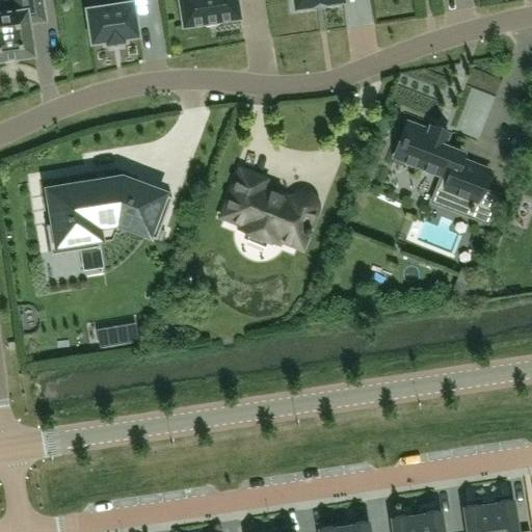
[(42,0),(11,0),(14,10),(1,12),(0,12),(0,60),(6,60),(6,61),(16,60),(16,58),(33,56),(34,56),(34,54),(29,23),(46,21),(43,0),(42,0)]
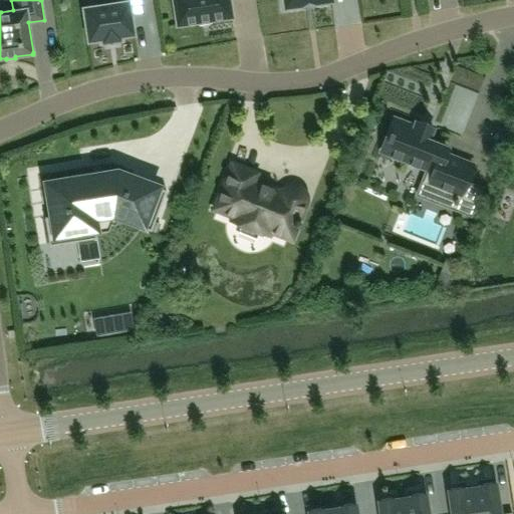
[(131,16),(144,14),(142,0),(116,0),(117,3),(83,8),(88,41),(102,39),(102,42),(120,40),(119,36),(134,34),(131,16)]
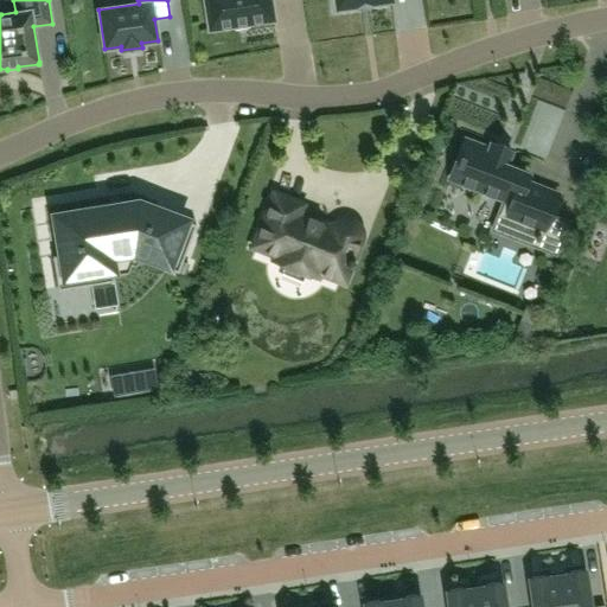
[(273,21),(275,21),(275,19),(274,20),(270,0),(203,0),(209,30),(208,30),(209,32),(210,31),(235,27),(249,26),(249,25),(273,21)]
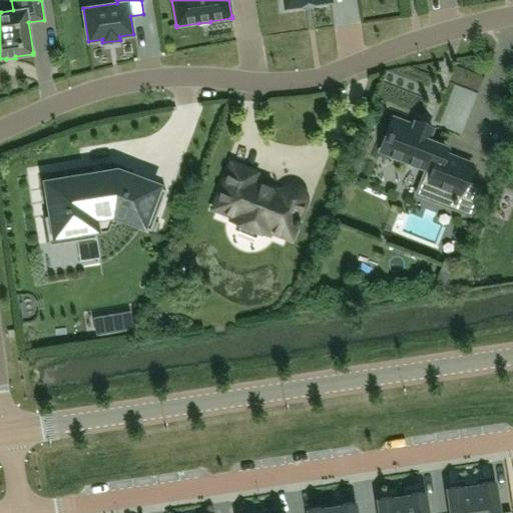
[(283,0),(285,8),(302,6),(315,4),(331,1),(330,0),(283,0)]
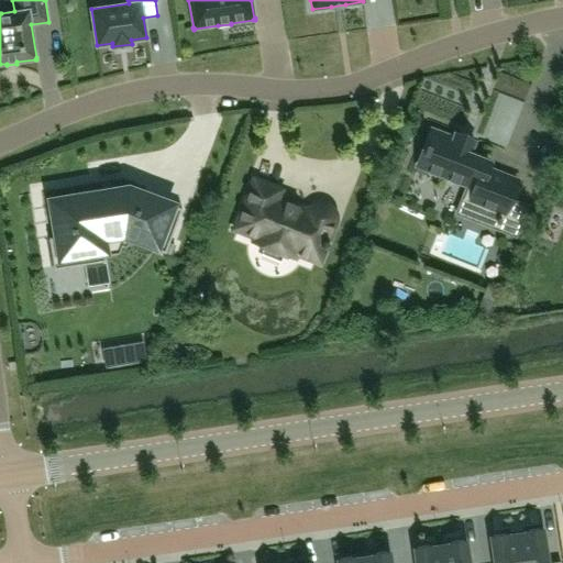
[(423,153),(418,167),(429,170),(428,173),(438,176),(438,175),(450,179),(449,180),(459,184),(459,183),(467,186),(463,198),(456,213),(497,229),(498,230),(498,231),(517,239),(530,206),(510,198),(517,180),(486,168),(489,162),(470,154),(474,142),(455,134),(453,139),(432,130),(427,144),(423,153)]
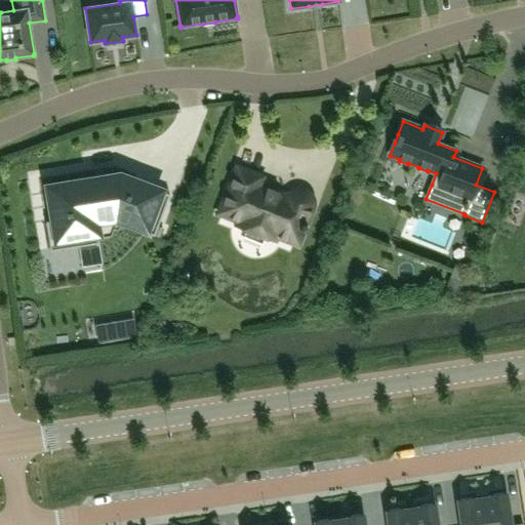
[(256,187),(259,178),(238,170),(221,212),(241,220),(239,226),(267,237),(269,232),(296,242),(300,230),(305,231),(307,226),(303,225),(310,207),(311,203),(310,199),(307,195),(304,193),(298,192),(294,193),(290,196),(288,199),(287,199),(256,187)]
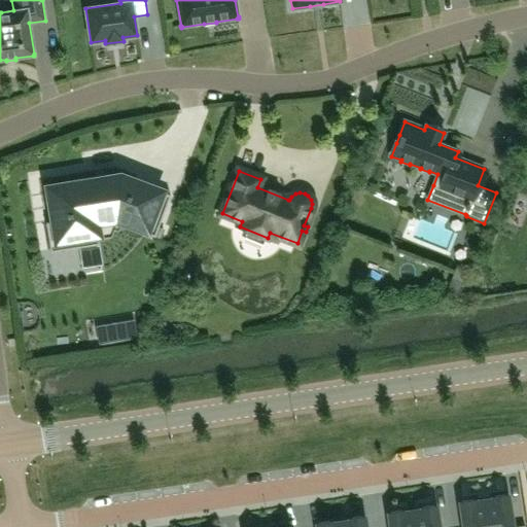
[(152,236),(154,237),(157,229),(156,229),(161,219),(139,211),(147,188),(134,183),(135,182),(120,177),(112,178),(111,175),(89,179),(46,186),(49,206),(51,206),(51,208),(50,208),(50,210),(51,209),(54,216),(51,217),(51,218),(54,218),(55,222),(47,223),(51,251),(54,251),(54,250),(80,245),(99,242),(96,226),(95,216),(100,215),(100,218),(102,218),(102,215),(110,214),(111,217),(113,216),(112,214),(117,213),(120,214),(120,215),(117,222),(119,223),(121,219),(154,232),(152,236)]
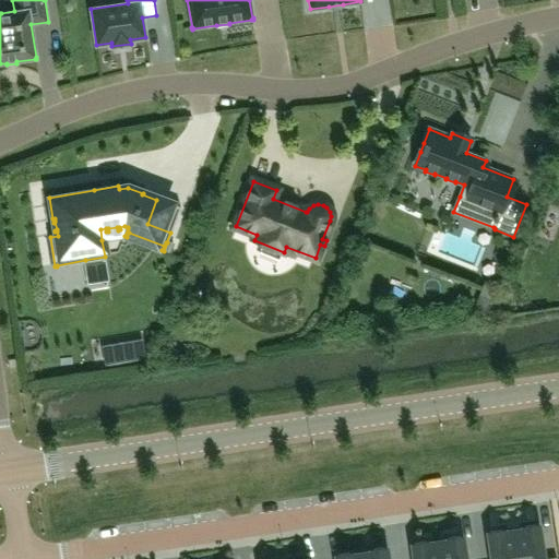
[(558,217),(549,214),(537,246),(556,253),(558,246),(558,217)]
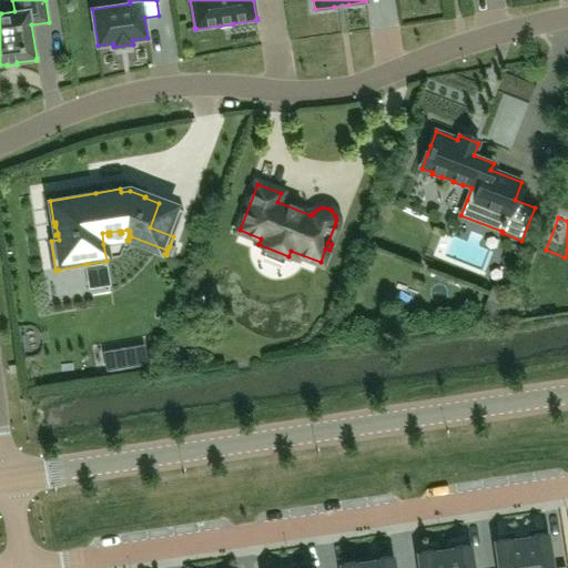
[(148,343),(104,352),(109,374),(151,365),(148,343)]
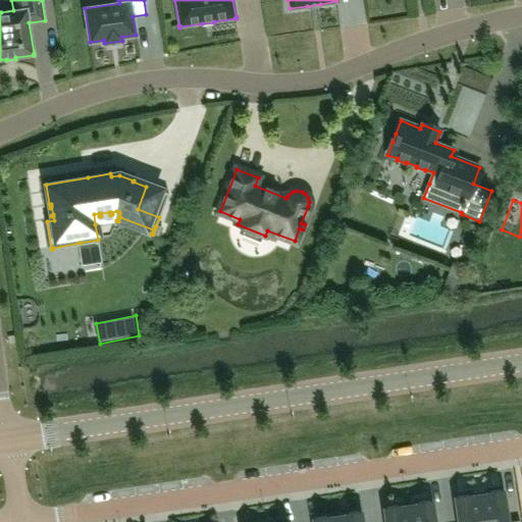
[(488,496),(479,498),(482,521),(519,521),(520,521),(511,521),(507,521),(503,490),(488,492),(488,496)]
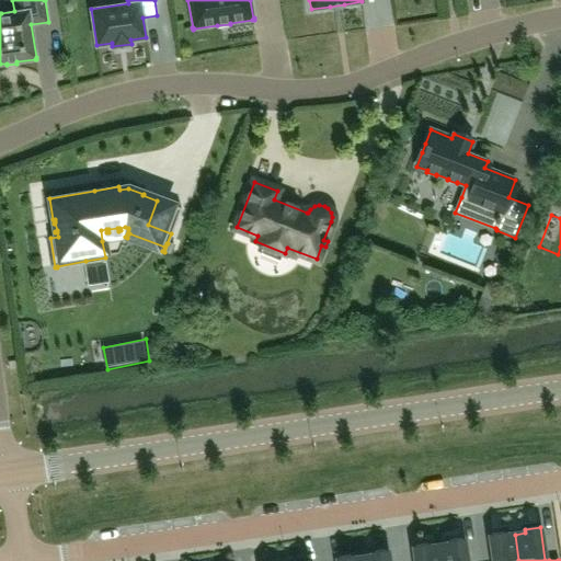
[(493,560),(518,560),(515,535),(505,536),(505,533),(490,535),(493,560)]
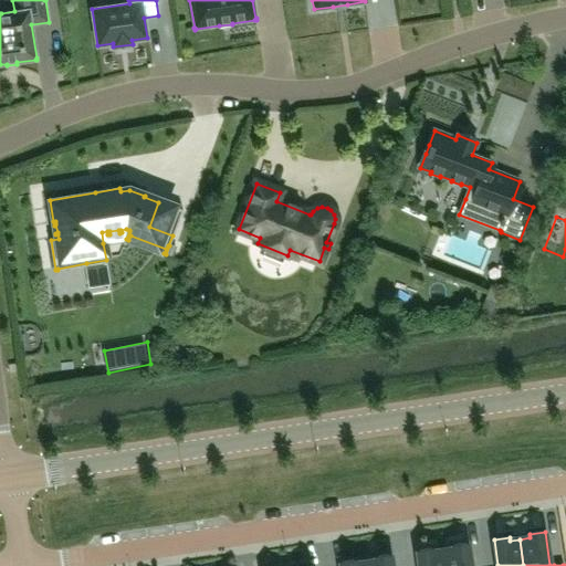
[(452,549),(443,551),(444,565),(471,565),(468,543),(452,545),(452,549)]
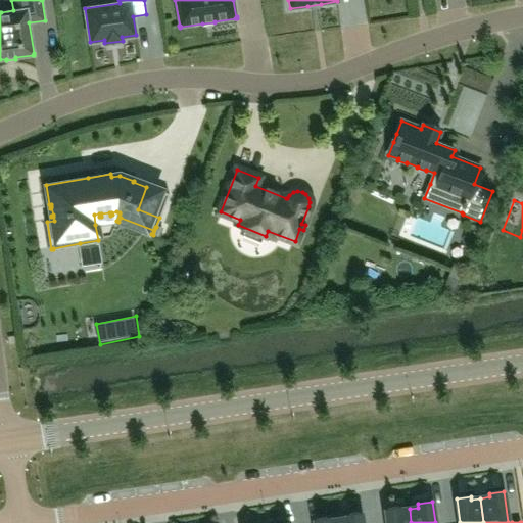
[(386,522),(411,522),(410,509),(400,510),(399,507),(385,509),(386,522)]
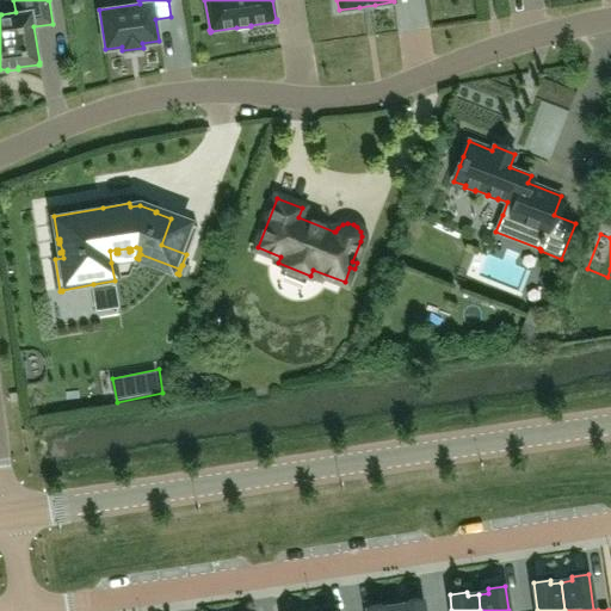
[(406,605),(395,608),(395,610),(424,610),(423,599),(405,602),(406,605)]
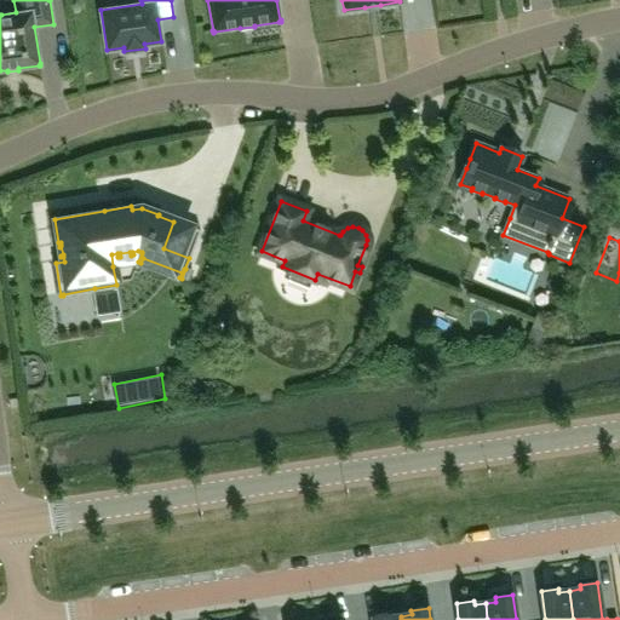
All buildings are outlined.
